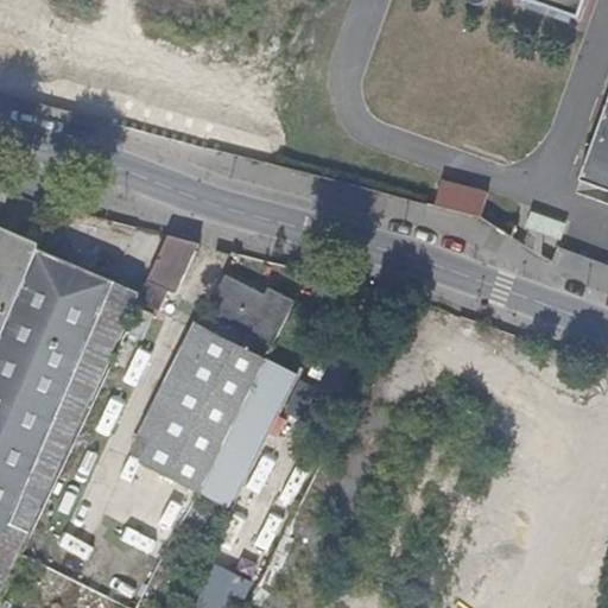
[(523,0),(577,19),(583,0),(523,0)]
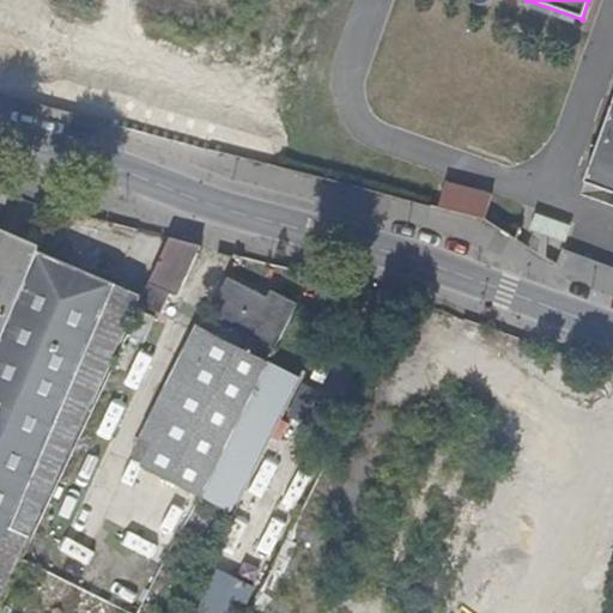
[(612,73),(574,182),(612,195),(612,73)]
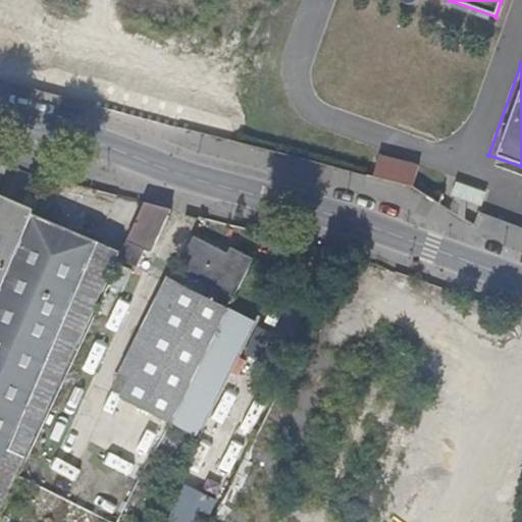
[(378,156),(374,178),(415,187),(420,164),(378,156)]
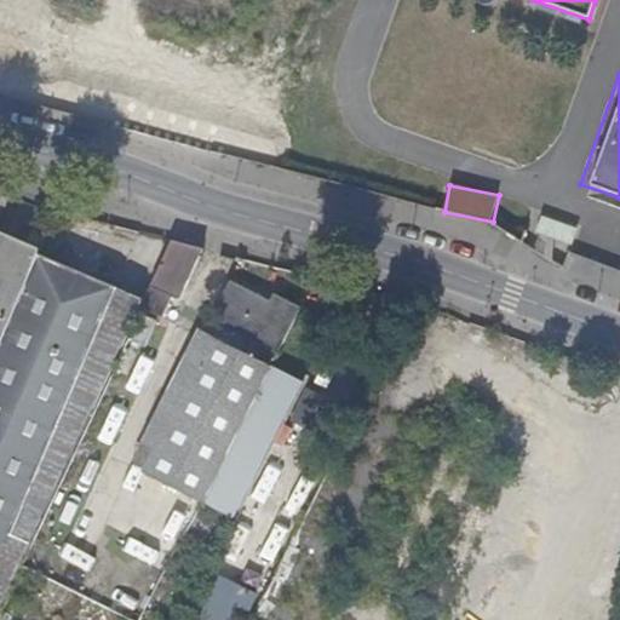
[(0,343),(36,257),(49,231),(34,225),(26,246),(0,234),(0,220),(9,201),(0,196),(0,343)]
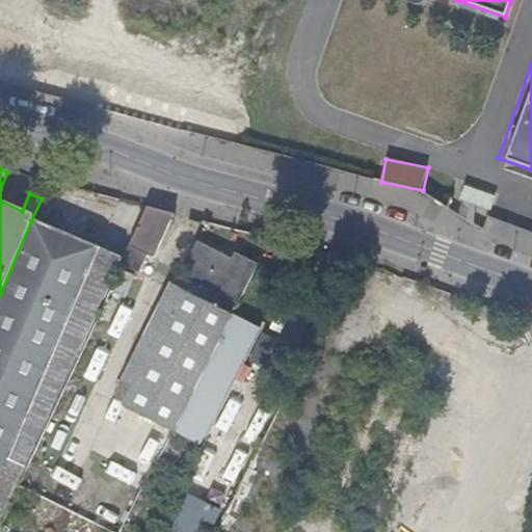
[(154,257),(175,214),(147,207),(118,258),(116,263),(138,272),(148,254),(154,257)]
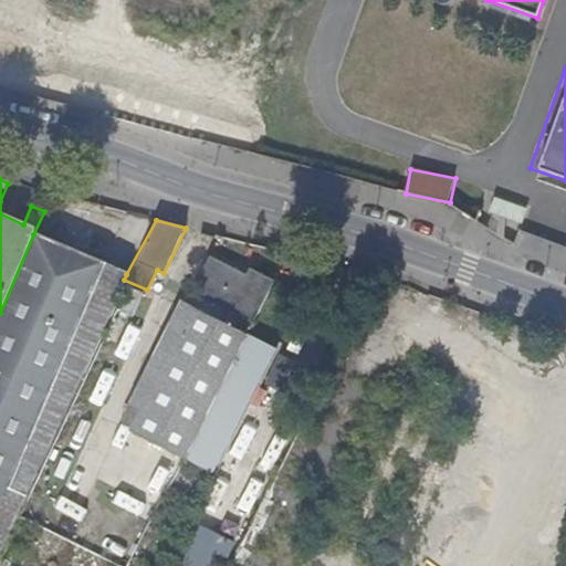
[(0,565),(124,280),(126,274),(33,234),(0,313),(0,565)]
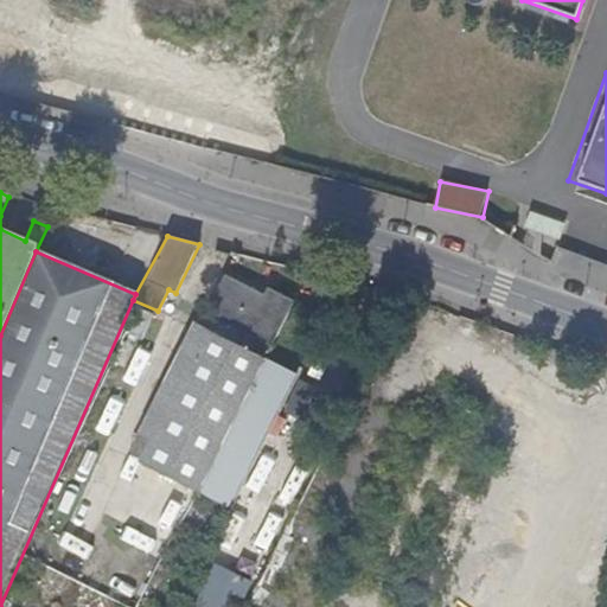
[(210,315),(272,347),(294,304),(310,273),(241,255),(229,276),(210,315)]
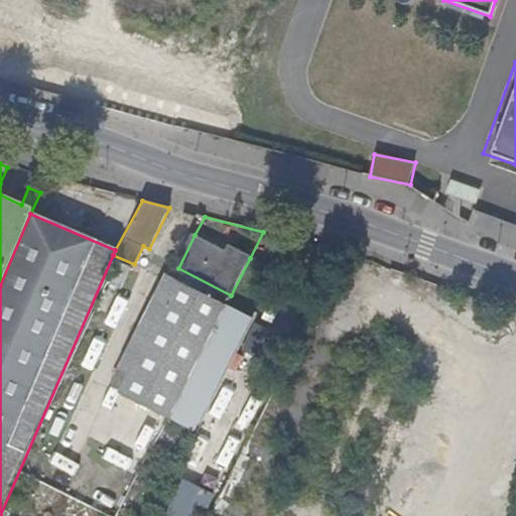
[(176,267),(178,268),(195,235),(194,235),(176,267)]
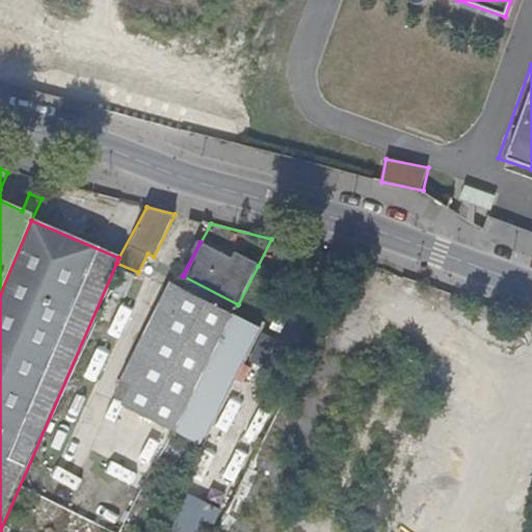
[(303,280),(318,250),(300,246),(259,328),(211,424),(201,445),(156,531),(215,531),(317,333),(285,316),(303,280)]
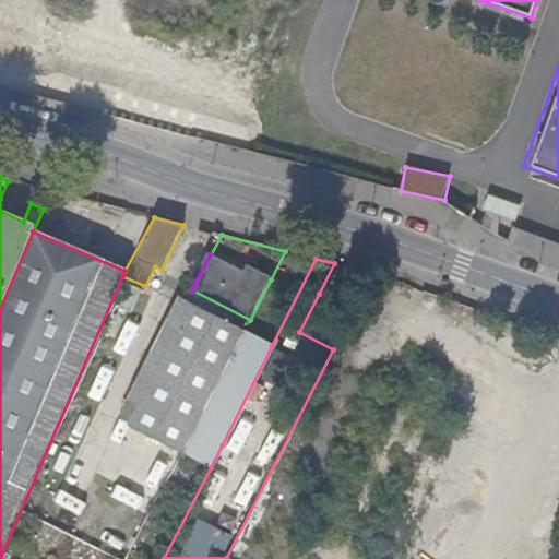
[(194,305),(180,298),(119,420),(133,428),(194,305)]
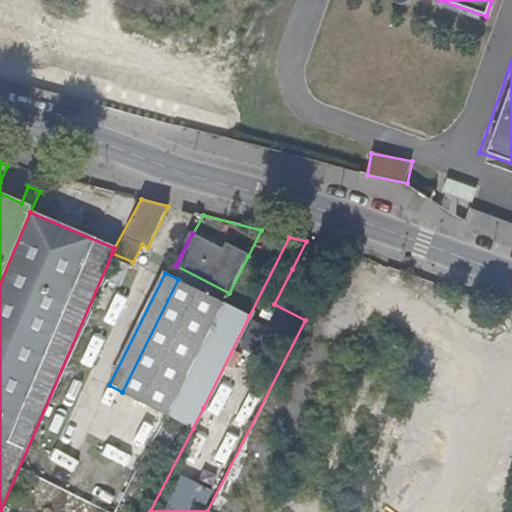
[(249,316),(224,302),(228,296),(220,292),(217,299),(212,296),(215,291),(204,286),(201,291),(178,279),(122,392),(167,415),(177,395),(203,408),(249,316)]
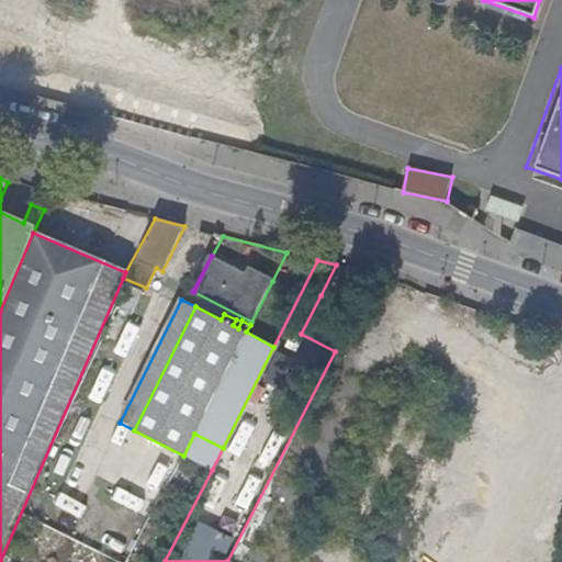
[(223,448),(194,434),(183,456),(212,470),(223,448)]
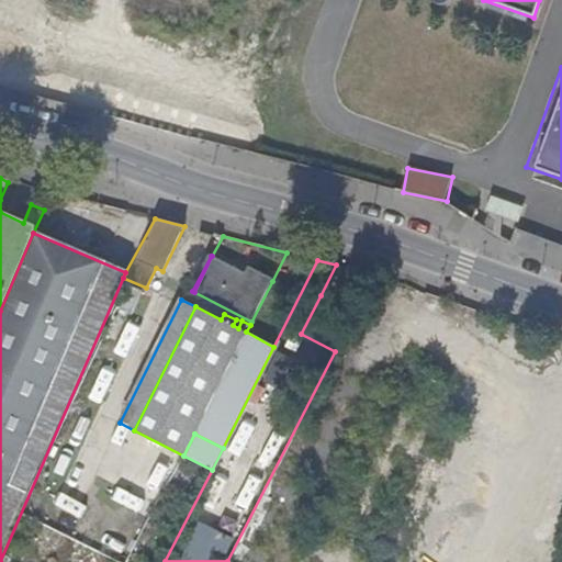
[(98,540),(123,550),(128,538),(102,528),(98,540)]
